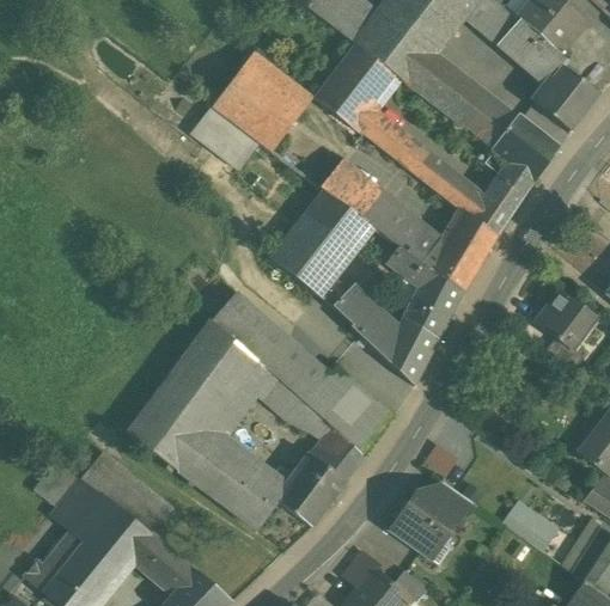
[(374,14),(355,0),(305,0),(304,2),(354,41),(374,14)]
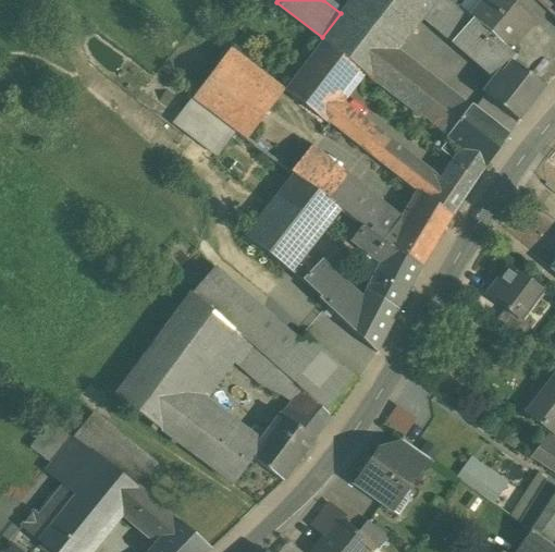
[(350,0),(341,13),(322,37),(325,40),(361,68),(373,76),(396,48),(424,11),(433,0),(350,0)]
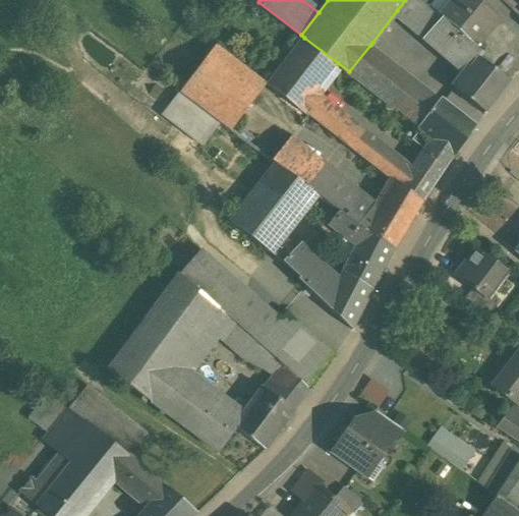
[(405,0),(397,10),(415,25),(431,8),(423,0),(405,0)]
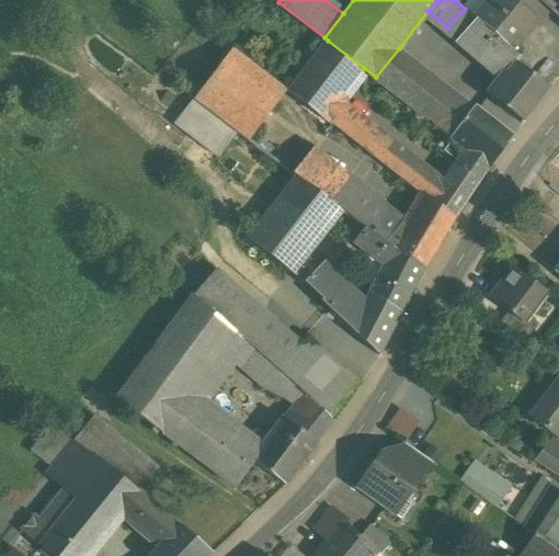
[(466,0),(463,3),(475,14),(487,0),(466,0)]
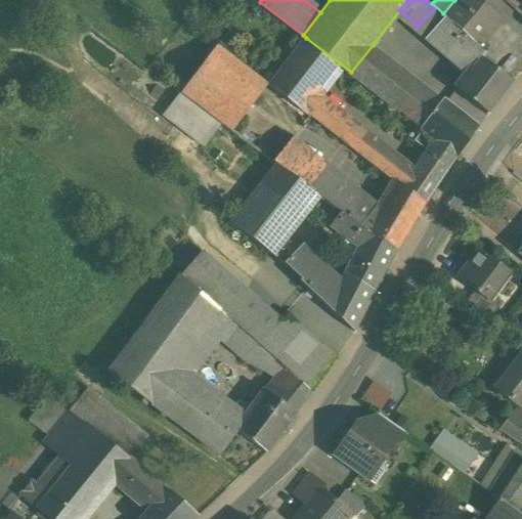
[(503,15),(485,0),(454,0),(443,13),(479,44),(503,15)]
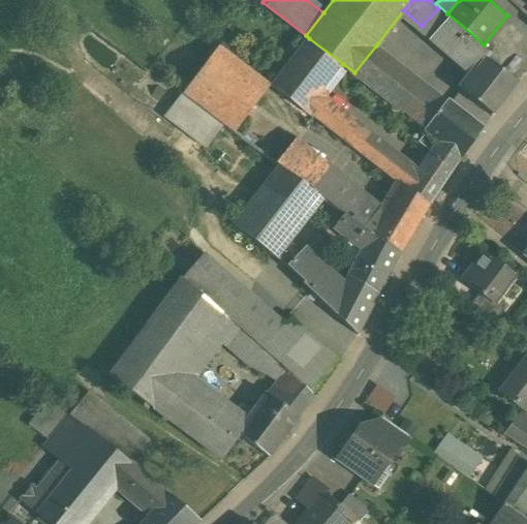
[(446,18),(438,8),(422,26),(432,35),(446,18)]
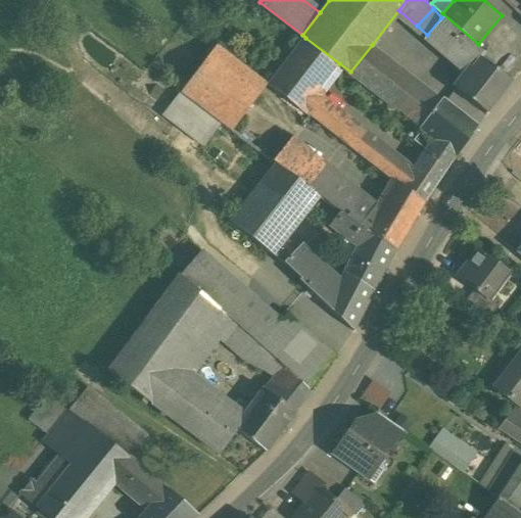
[(484,54),(441,17),(427,35),(469,69),(480,56),(481,57),(484,54)]
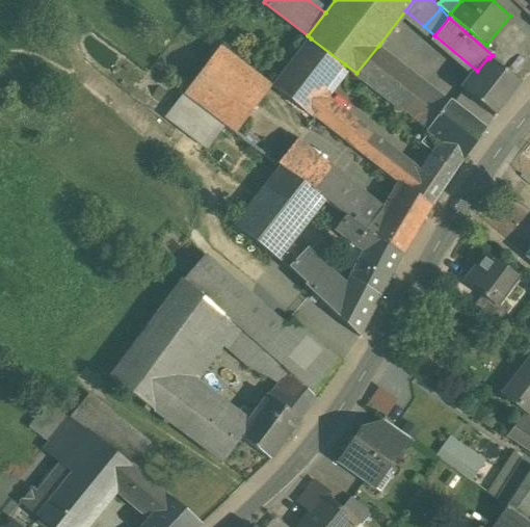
[(345,64),(311,38),(275,85),(309,110),(323,93),(345,64)]
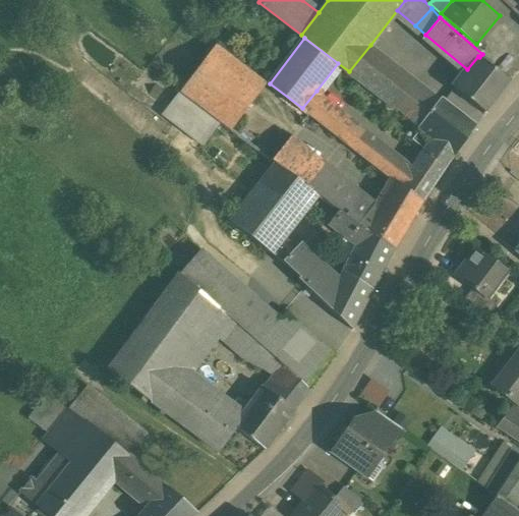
[(217,43),(180,90),(231,128),(252,102),(268,81),(217,43)]
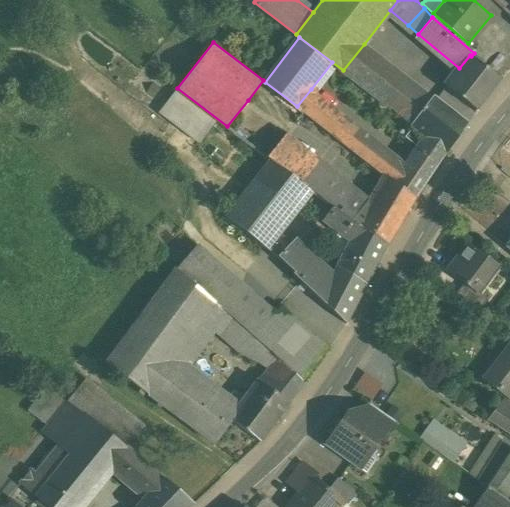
[(364,44),(343,70),(368,90),(390,64),(364,44)]
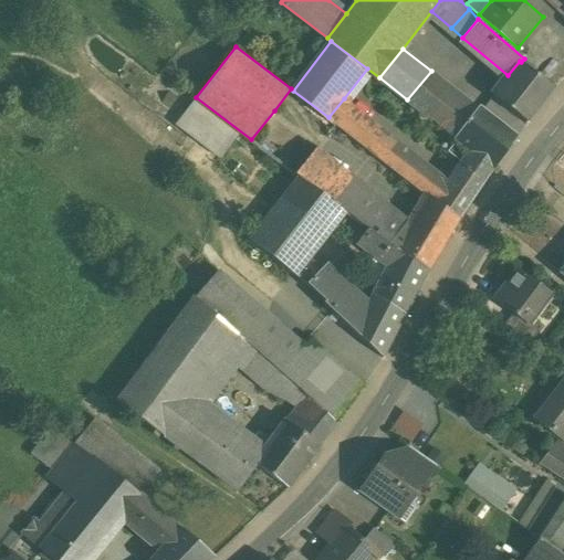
[(508,75),(493,94),(529,119),(540,105),(541,106),(544,101),(543,101),(555,85),(521,62),(520,61),(508,75)]
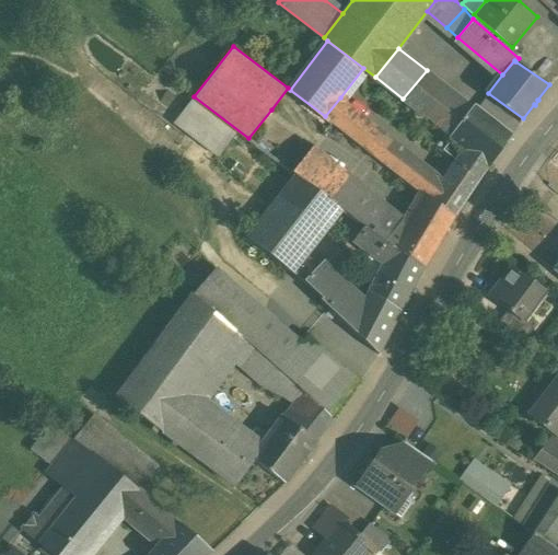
[(472,105),(427,70),(403,99),(423,115),(426,113),(452,134),(475,105),(473,104),(472,105)]
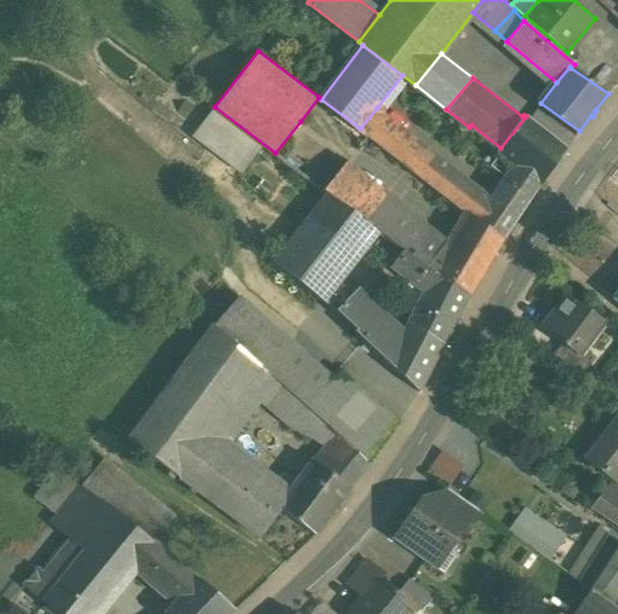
[(275,153),(215,107),(200,127),(281,188),(297,168),(275,153)]
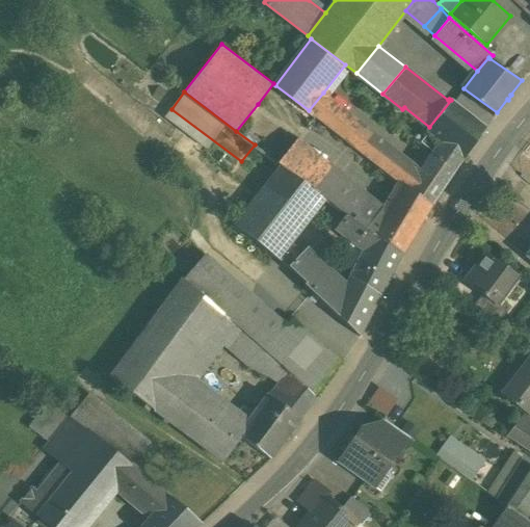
[(364,124),(323,93),(309,110),(349,141),(364,124)]
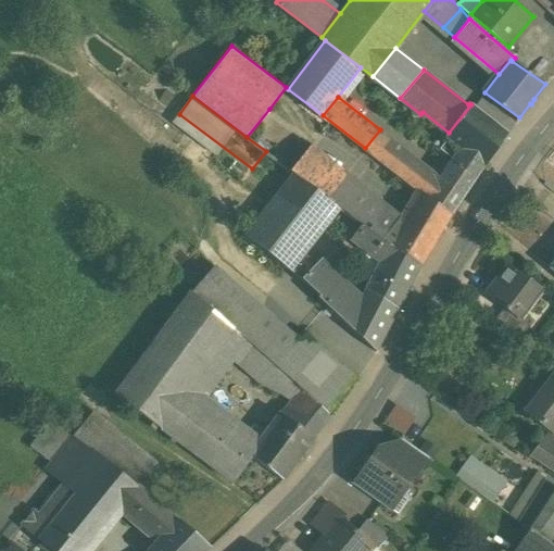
[(508,133),(471,104),(449,133),(423,112),(420,114),(413,124),(456,159),(442,177),(465,193),(487,163),(508,133)]
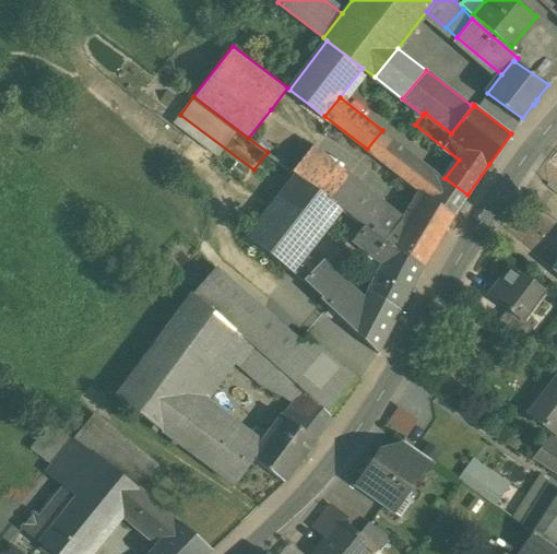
[(271,109),(248,138),(268,152),(288,124),(271,109)]
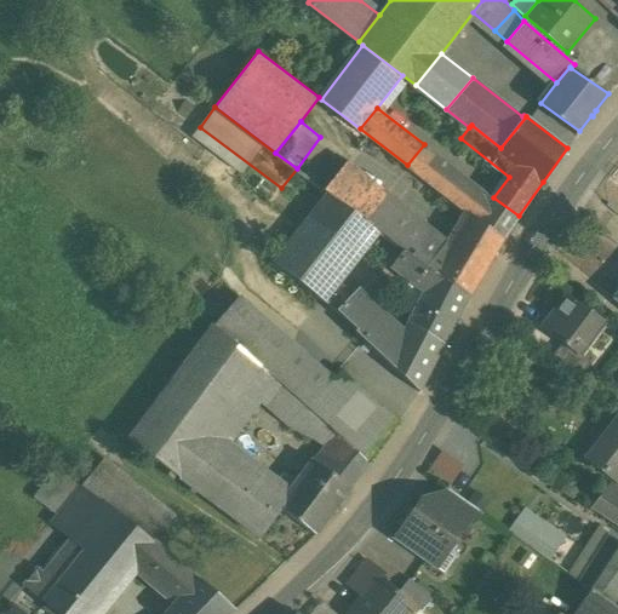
[(320,137),(297,168),(325,189),(326,188),(347,160),(320,137)]
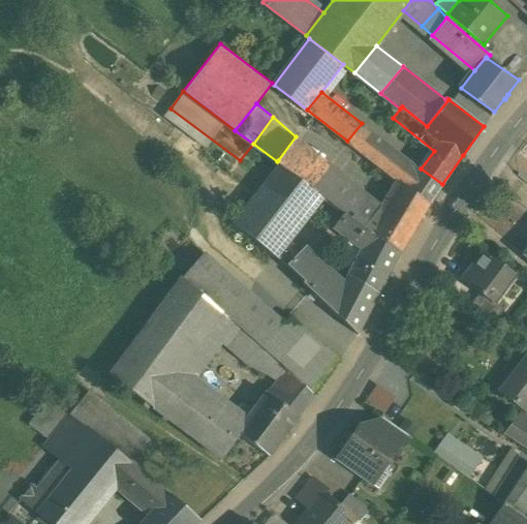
[(414,164),(362,123),(347,141),(401,182),(430,205),(442,184),(421,168),(414,164)]
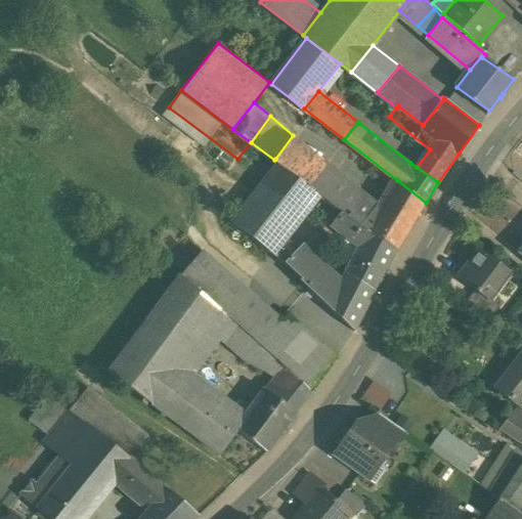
[(328,161),(294,134),(293,135),(275,159),(278,162),(309,184),(328,161)]
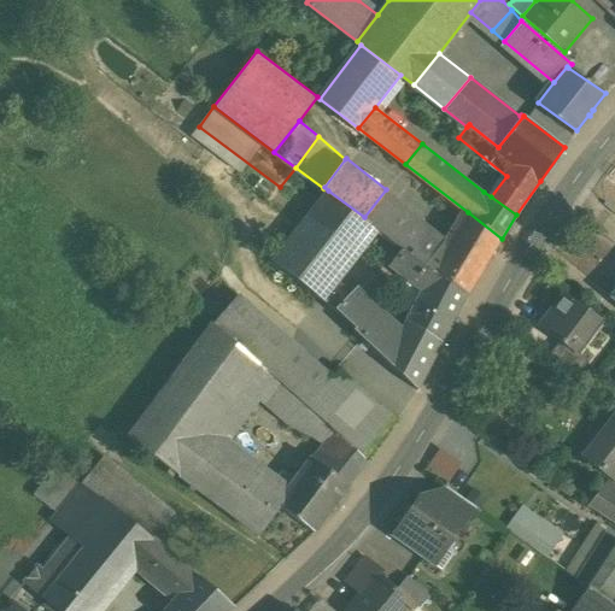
[(269,200),(258,247),(274,259),(328,191),(324,187),(323,188),(296,168),(280,187),(269,200)]
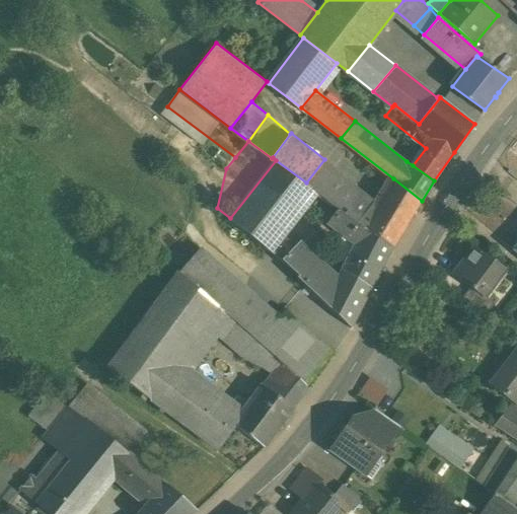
[(372,204),(330,170),(334,166),(324,159),(306,182),(339,207),(358,221),(372,204)]
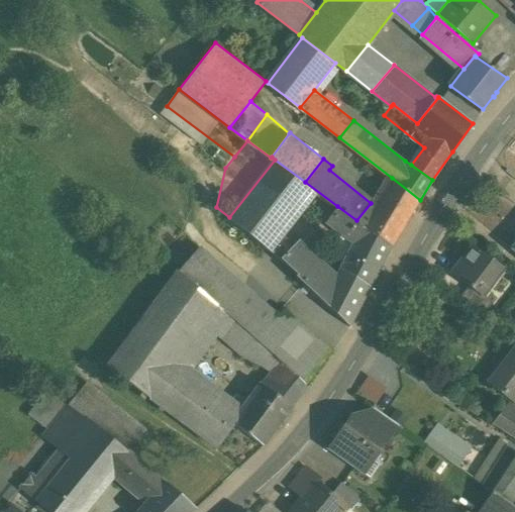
[(275,160),(229,217),(271,248),(292,220),(315,190),(305,182),(275,160)]
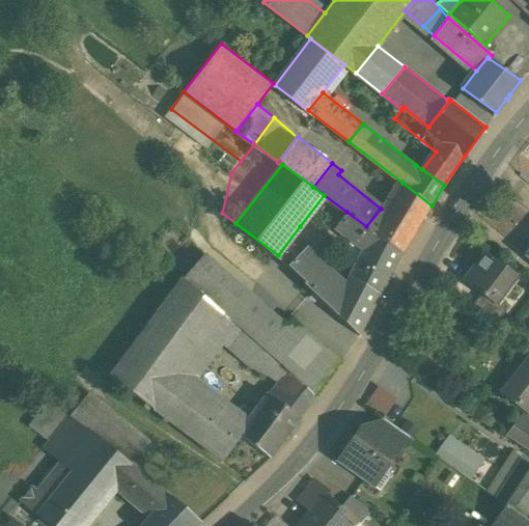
[(402,183),(385,213),(381,209),(366,226),(402,251),(404,251),(432,205),(402,183)]
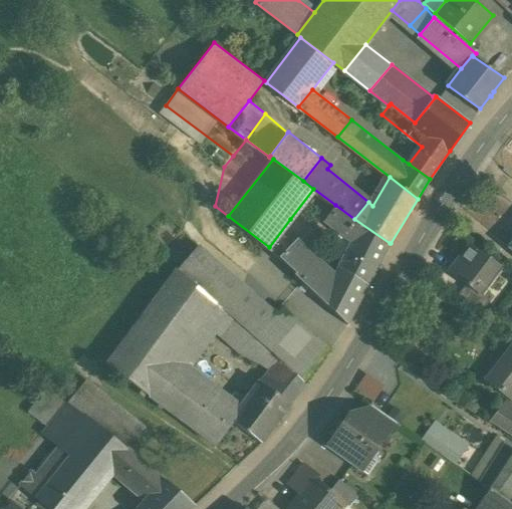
[(390,243),(354,219),(335,205),(326,218),(326,219),(353,239),(347,251),(376,269),(386,251),(387,252),(389,248),(388,248),(390,243)]
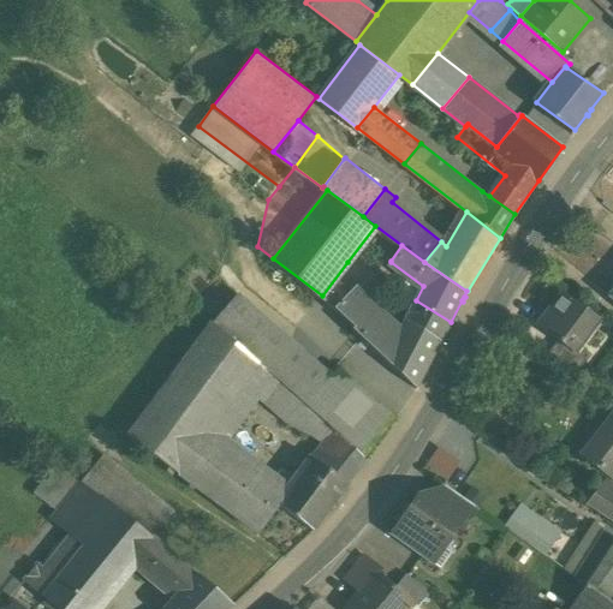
[(442,338),(408,316),(400,330),(337,276),(322,294),(339,309),(340,308),(357,323),(355,326),(418,384),(442,338)]
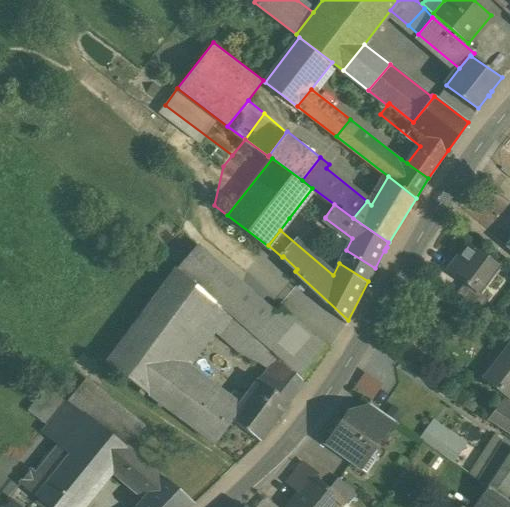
[(497,262),(469,241),(448,269),(465,281),(476,290),(477,288),(497,262)]
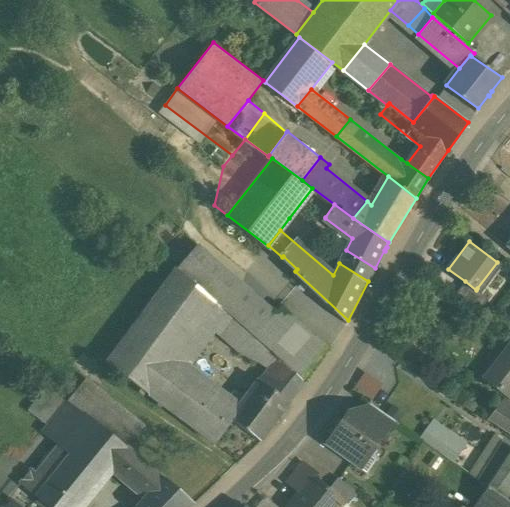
[(275,311),(198,244),(178,267),(216,301),(255,334),(275,311)]
